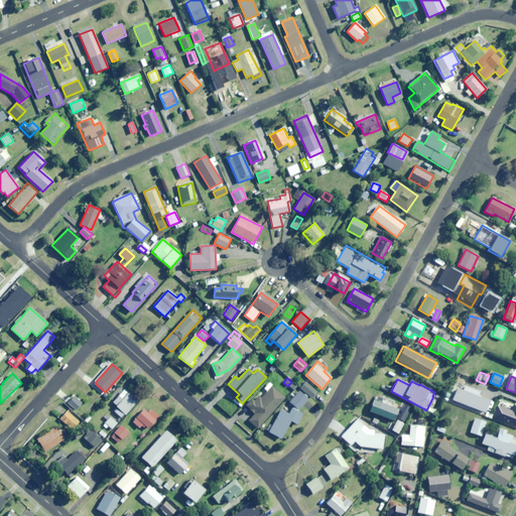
[(311,398),(317,391),(305,381),(299,388),(311,398)]
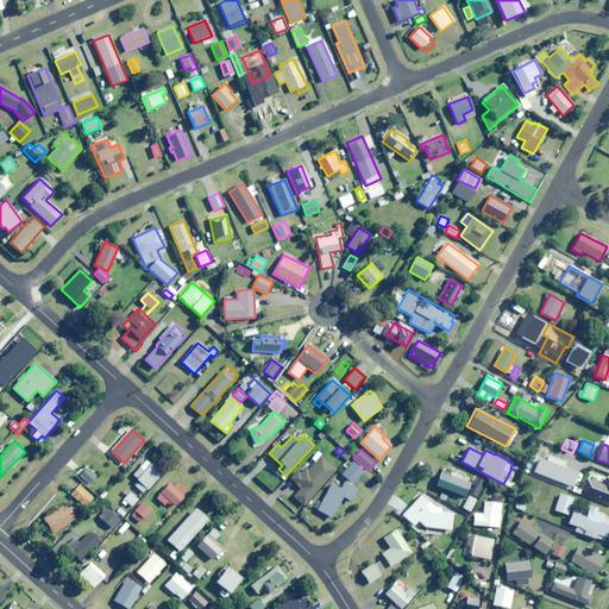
[(565,469),(567,463),(542,453),(535,472),(573,488),(578,473),(565,469)]
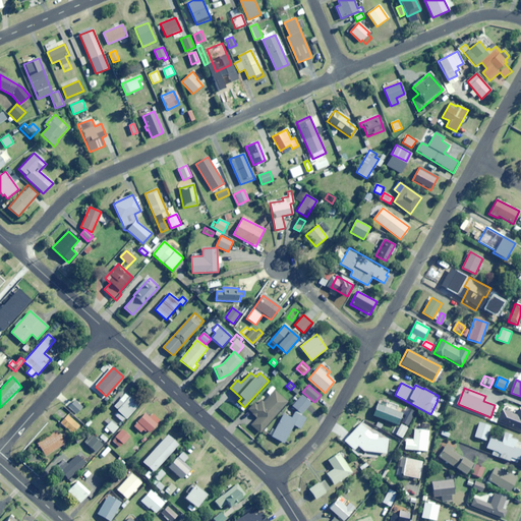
[(259,433),(288,402),(275,390),(264,402),(262,400),(256,406),(254,404),(248,411),(256,418),(250,425),(259,433)]
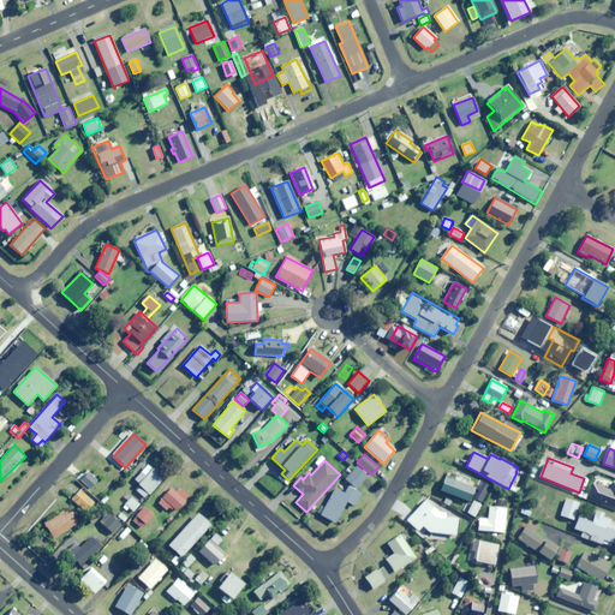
[(149,495),(165,479),(149,465),(133,481),(149,495)]
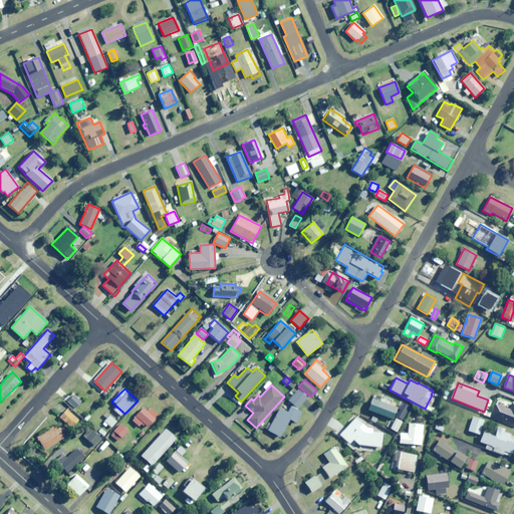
[(297,409),(306,398),(298,390),(288,401),(297,409)]
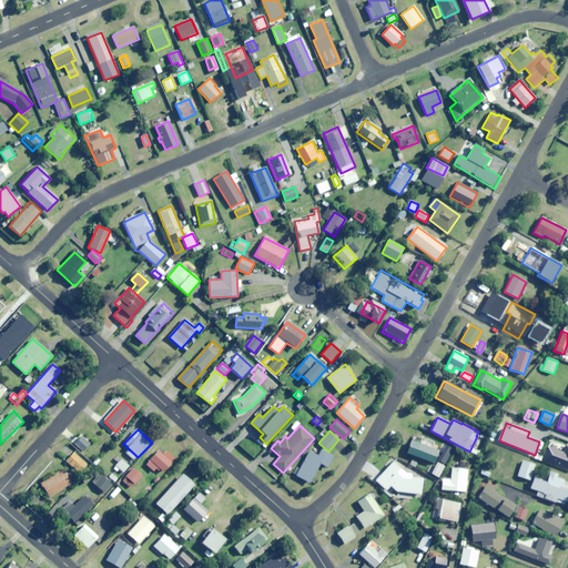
[(82,452),(90,444),(82,436),(74,444),(82,452)]
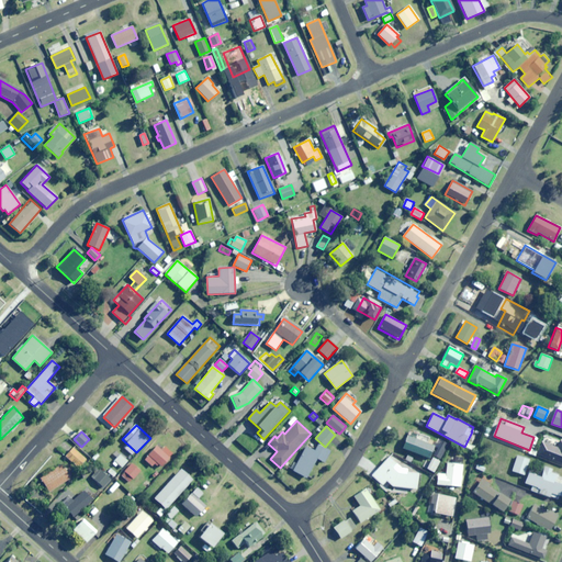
[(426,442),(428,439),(408,431),(402,449),(430,460),(435,446),(426,442)]
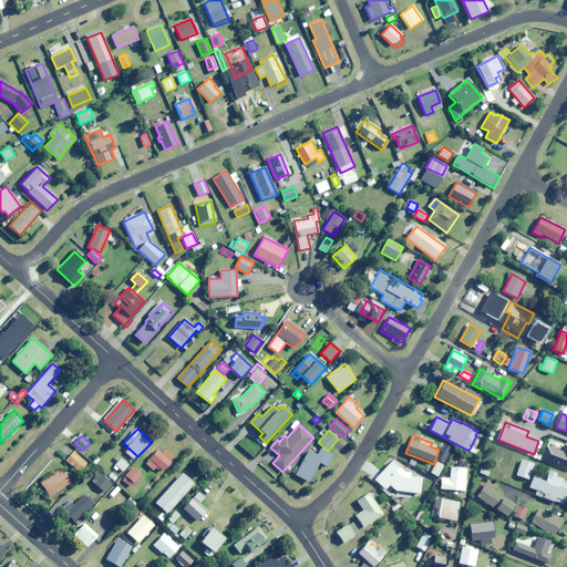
[(566,468),(566,444),(565,444),(557,465),(566,468)]
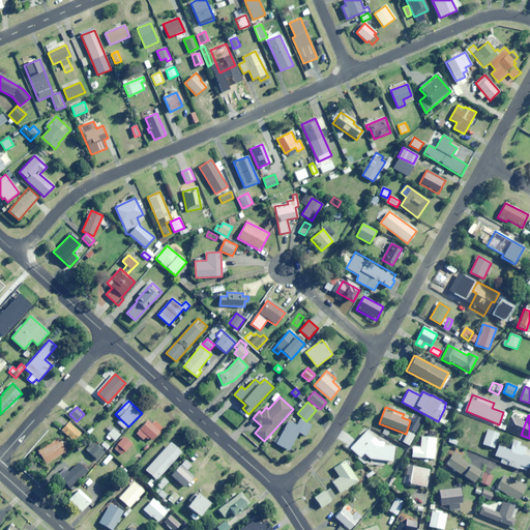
[(509,427),(510,428),(520,431),(523,422),(512,418),(509,427)]
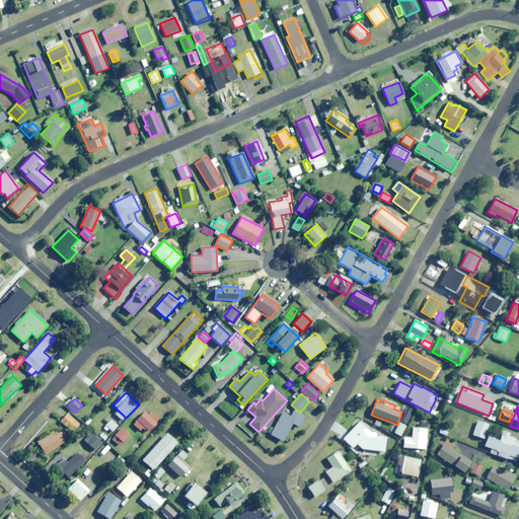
[(299,428),(304,417),(293,411),(290,417),(282,413),(270,435),(282,441),(292,424),(299,428)]
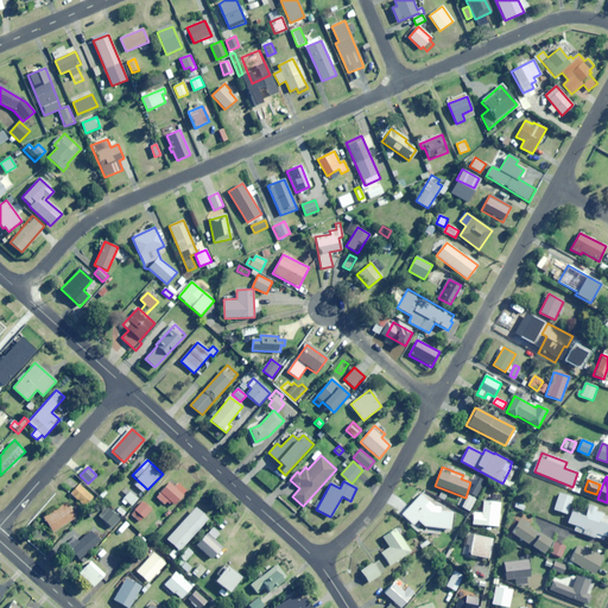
[(477,498),(483,486),(476,481),(469,493),(477,498)]
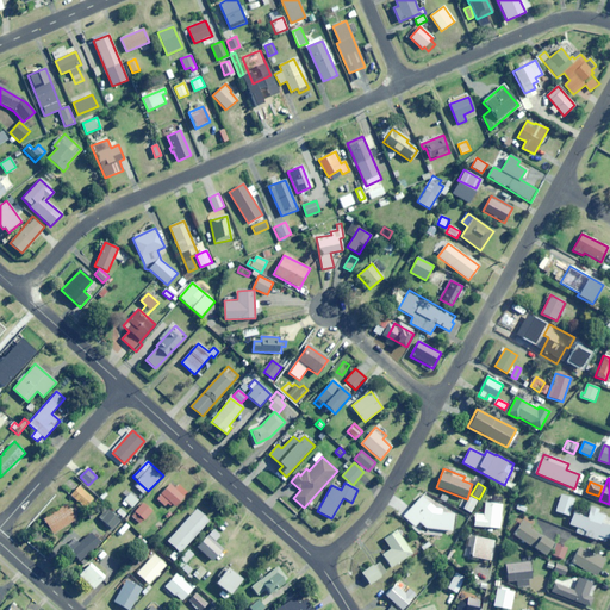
[(175,508),(187,492),(179,485),(175,489),(169,485),(156,499),(165,506),(168,502),(175,508)]
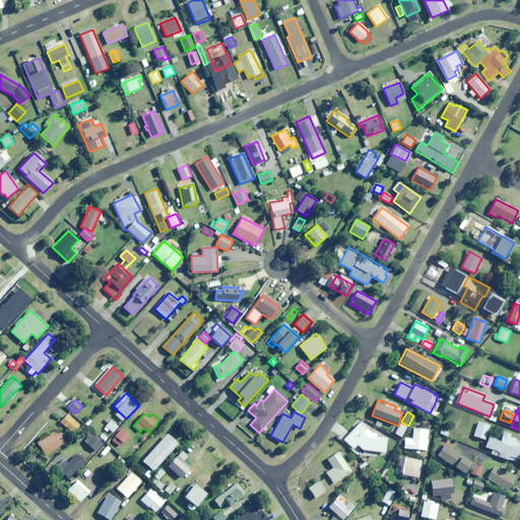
[(72,433),(79,425),(67,415),(61,423),(72,433)]
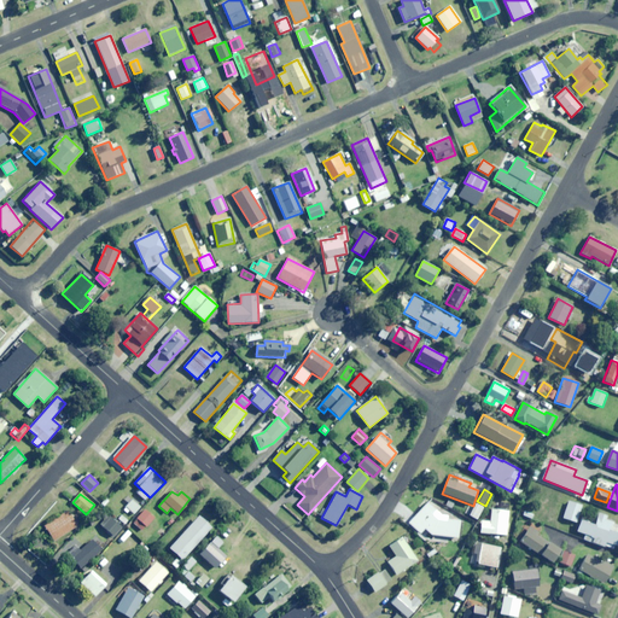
[(595,499),(594,497),(583,494),(582,500),(593,503),(595,499)]
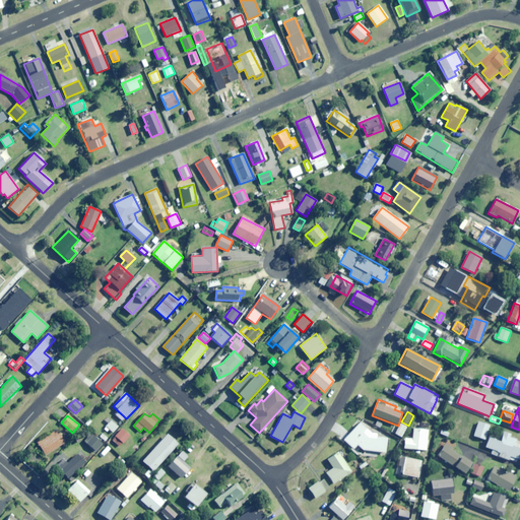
[(367,433),(371,426),(361,419),(351,437),(367,445),(370,439),(369,439),(371,435),(367,433)]
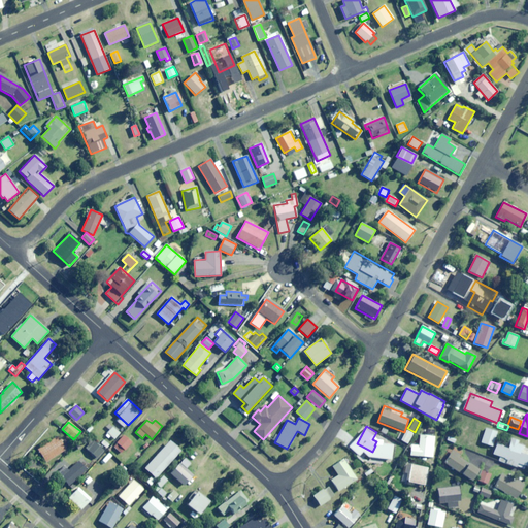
[(114,439),(120,433),(112,427),(105,435),(108,438),(110,436),(114,439)]
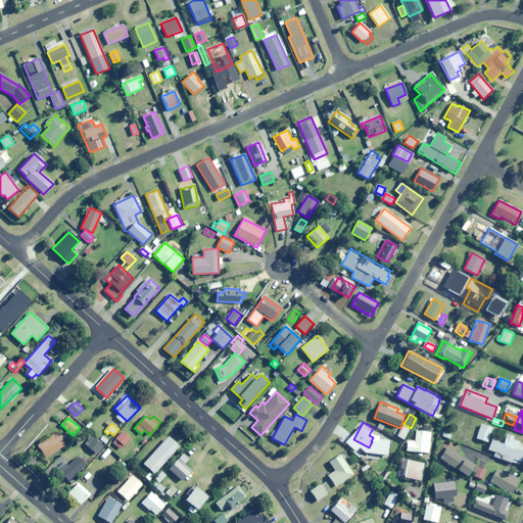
[(487,442),(493,428),(482,424),(476,438),(487,442)]
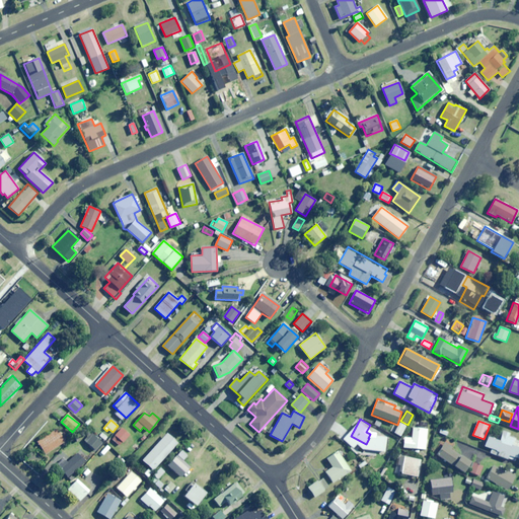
[(400,439),(406,427),(402,425),(396,438),(400,439)]
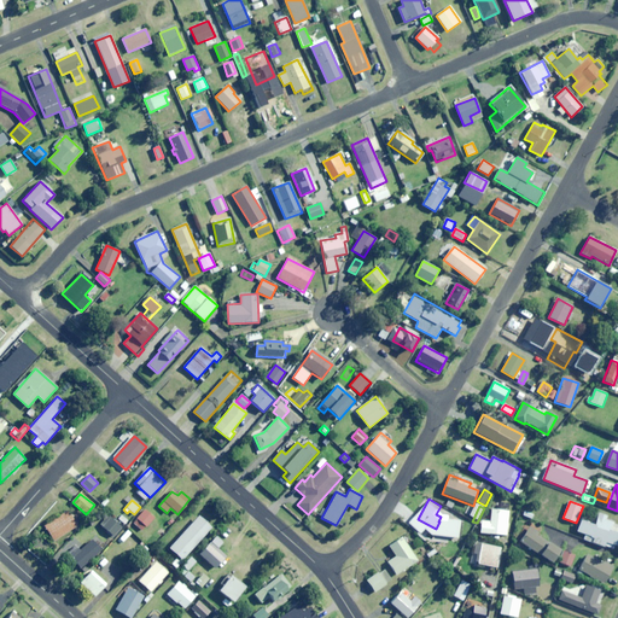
[(144,531),(155,517),(145,509),(133,524),(144,531)]
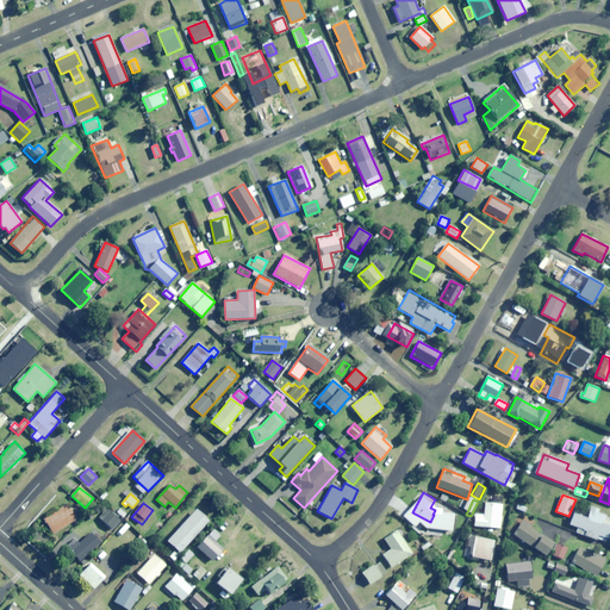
[(500,529),(502,505),(485,503),(484,515),(474,515),(473,527),(500,529)]
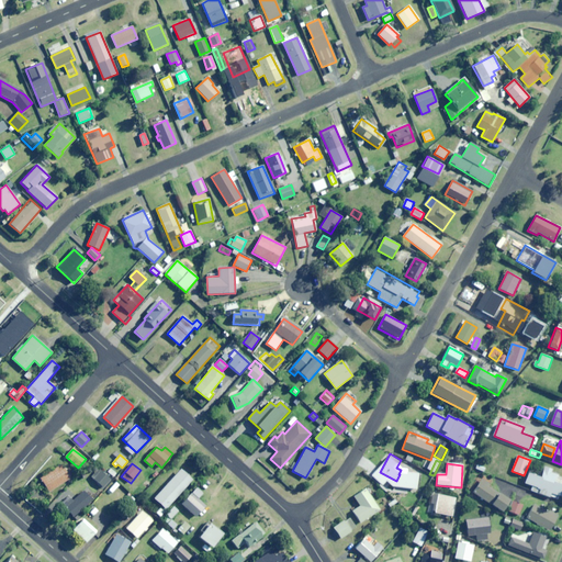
[(49,492),(70,479),(62,465),(41,480),(49,492)]
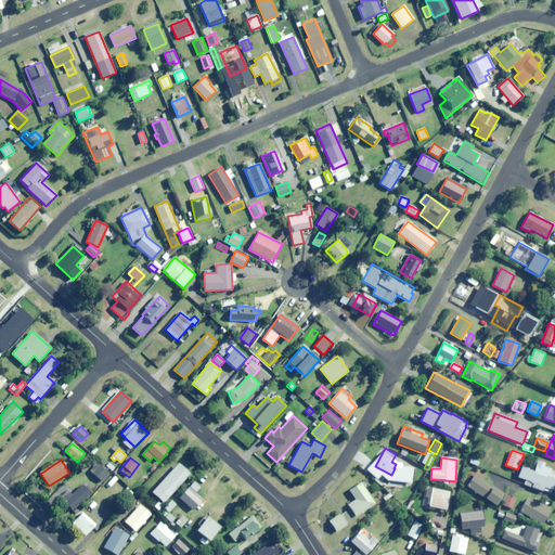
[(543,466),(543,464),(537,462),(533,472),(521,467),(518,478),(526,480),(524,485),(542,491),(544,487),(554,491),(554,488),(554,478),(547,476),(550,468),(543,466)]
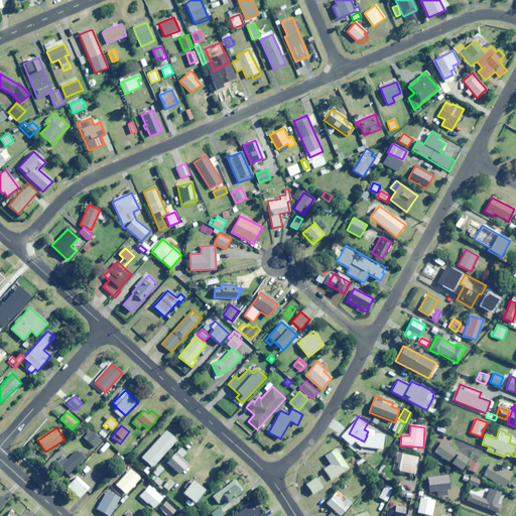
[(94,447),(102,440),(92,430),(84,437),(94,447)]
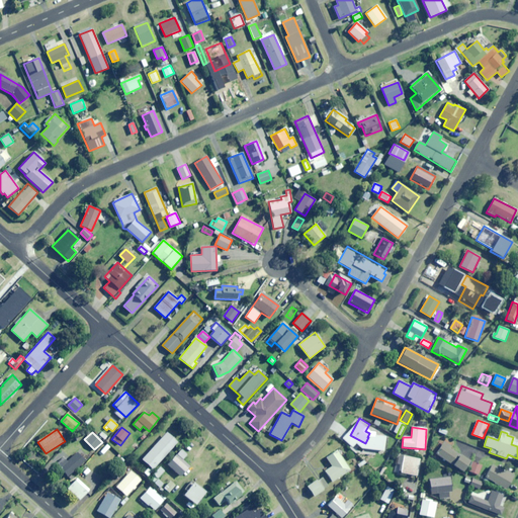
[(153,469),(177,443),(166,433),(142,460),(153,469)]
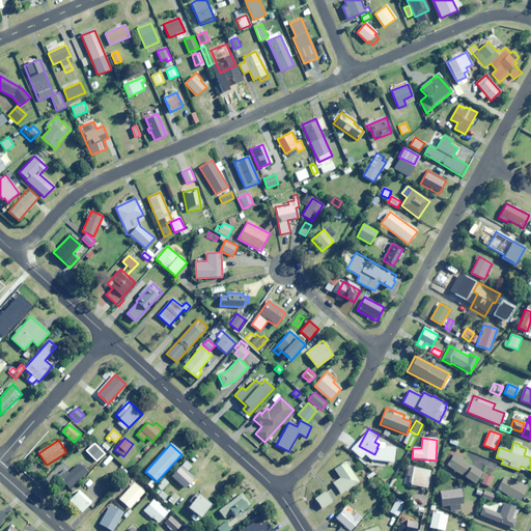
[(401,460),(407,450),(400,447),(394,456),(401,460)]
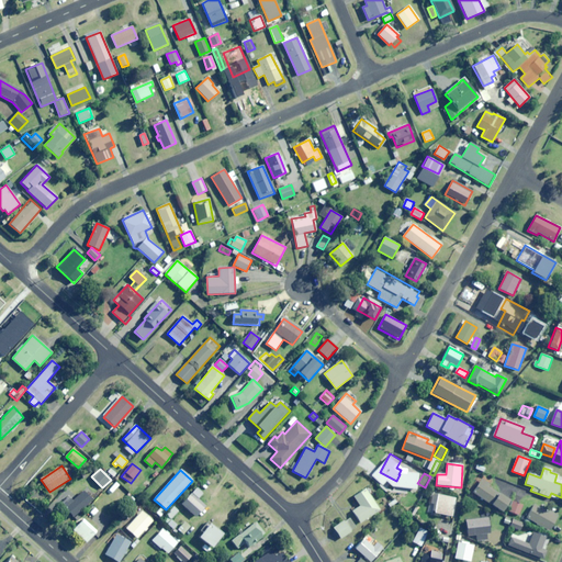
[(147,491),(153,485),(146,480),(142,485),(147,491)]
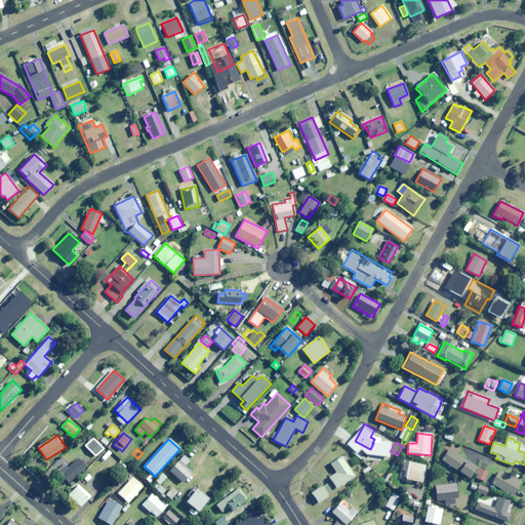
[(456,454),(457,453),(449,448),(442,461),(470,479),(476,468),(456,454)]
